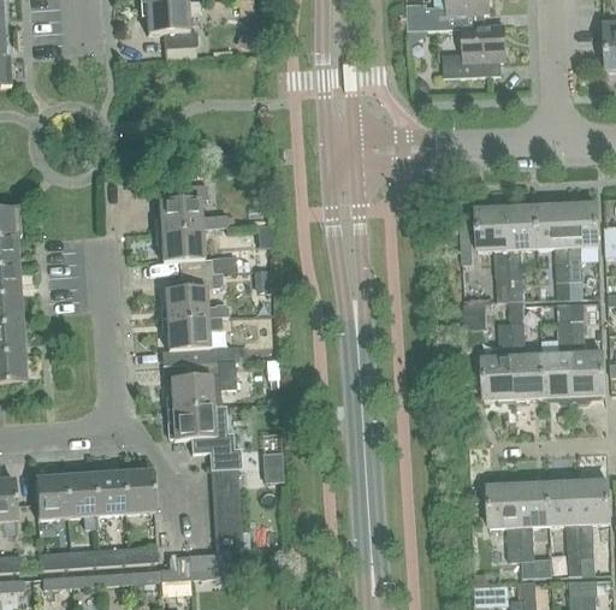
[(427,30),(465,28),(465,25),(485,25),(485,12),(490,12),(489,0),(446,0),(448,6),(426,7),(427,30)]
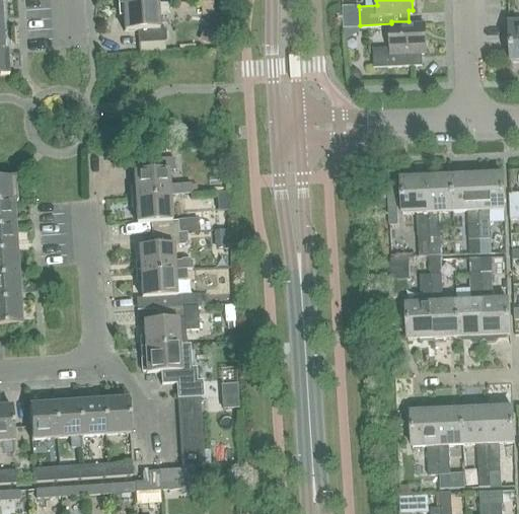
[(157,1),(123,3),(125,28),(139,27),(141,51),(165,49),(164,38),(166,38),(165,25),(159,26),(157,1)]
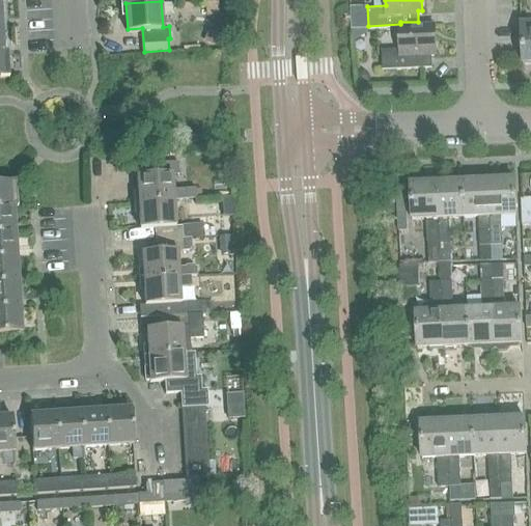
[(530,19),(522,20),(524,60),(530,59),(530,19)]
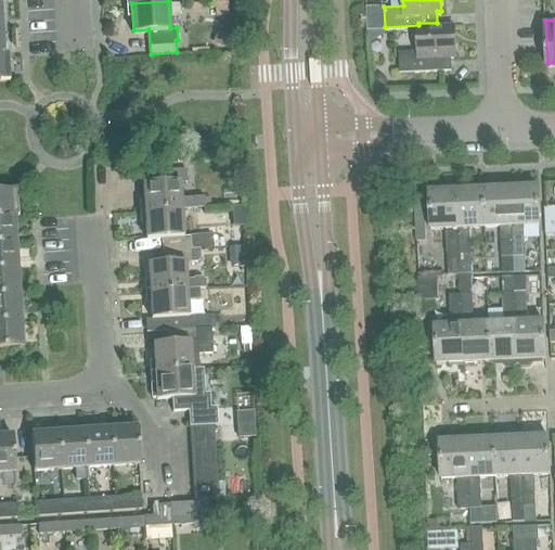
[(418,23),(418,25),(420,49),(399,49),(400,69),(452,67),(451,53),(456,53),(454,23),(437,23),(418,23)]
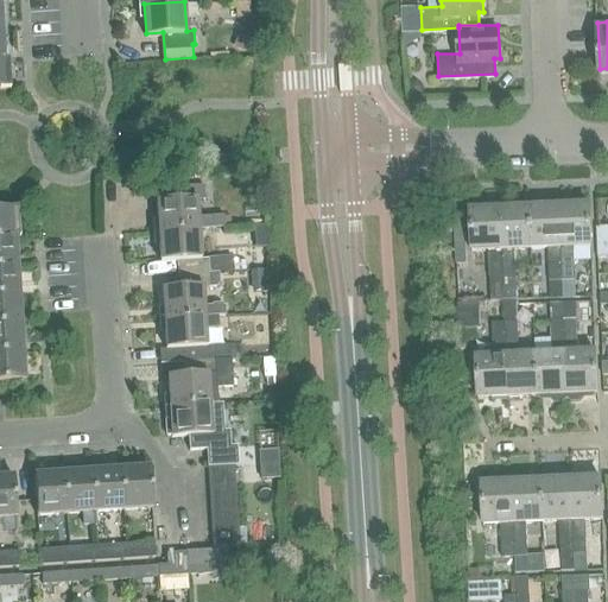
[(5,56),(0,56),(0,86),(11,86),(8,55),(5,56)]
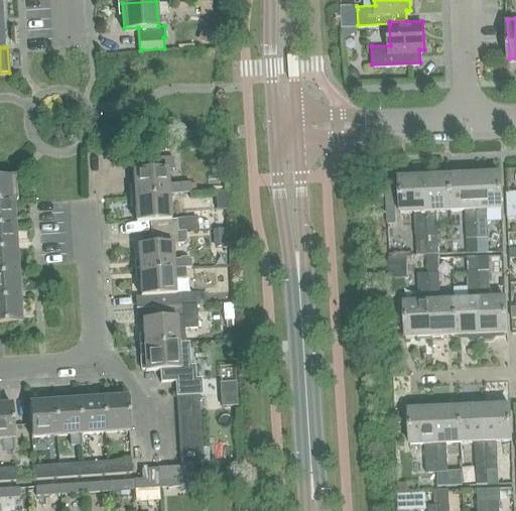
[(190,179),(168,181),(167,166),(173,165),(172,153),(145,155),(146,167),(132,168),(134,194),(168,192),(190,189),(190,179)]
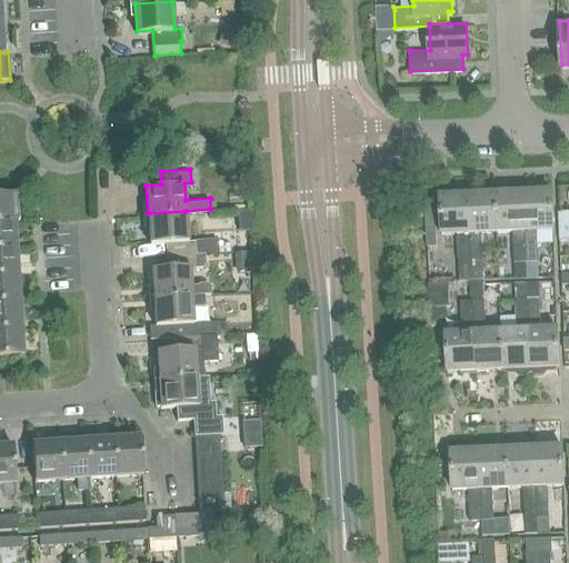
[(460,262),(470,262),(472,262),(469,192),(467,186),(456,186),(456,192),(441,193),(443,232),(459,232),(460,262)]
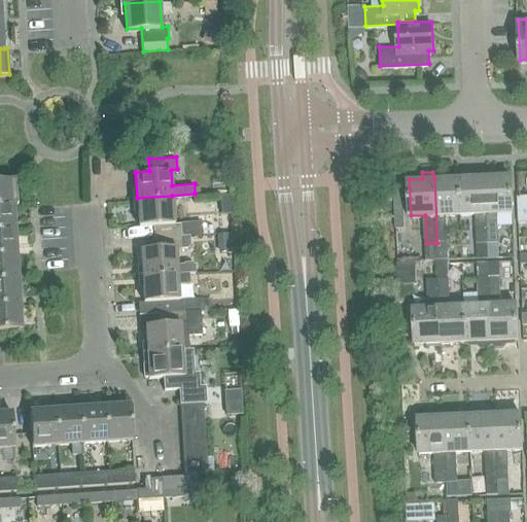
[(511,174),(485,176),(488,241),(499,241),(498,212),(513,211),(511,174)]
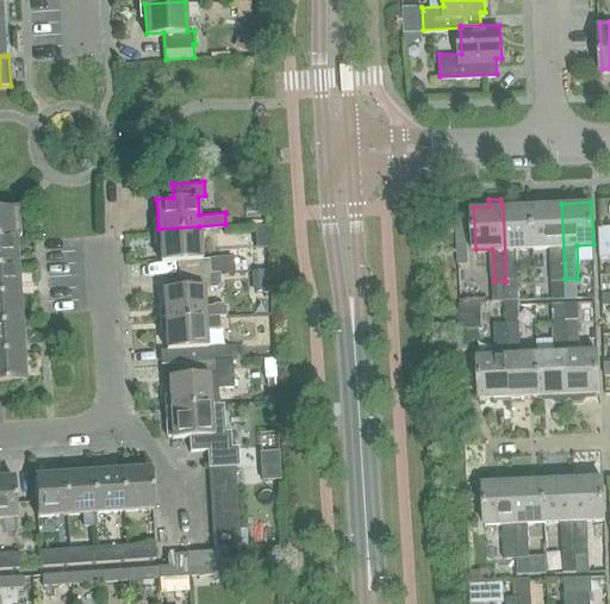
[(561,204),(533,205),(535,247),(551,246),(553,279),(565,279),(561,204)]
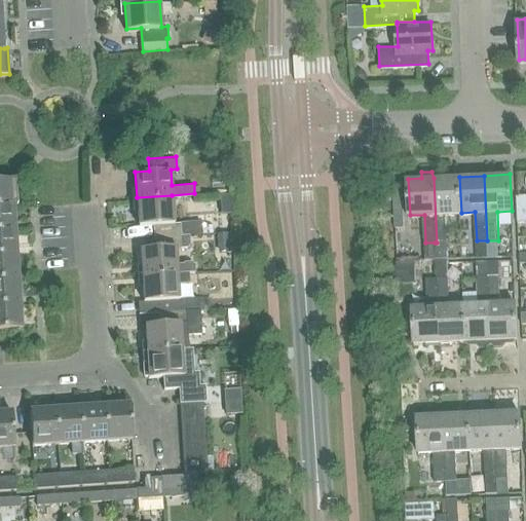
[(15,177),(0,177),(0,202),(13,201),(16,201),(15,177)]
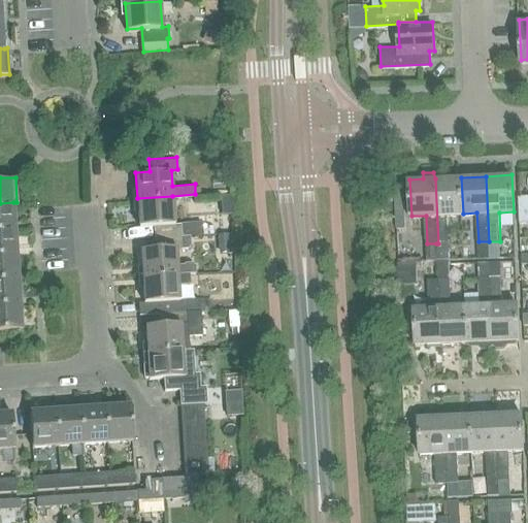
[(435,178),(438,243),(450,242),(449,215),(463,214),(461,177),(435,178)]
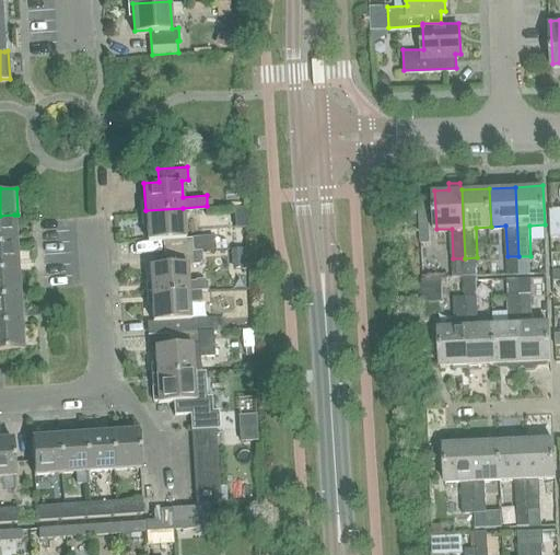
[(163,236),(164,250),(193,247),(193,235),(185,235),(183,208),(146,210),(148,238),(163,236)]
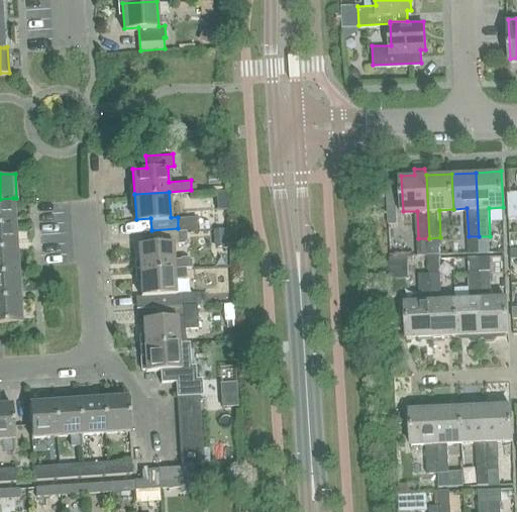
[(0,199),(0,223),(15,222),(13,198),(0,199)]
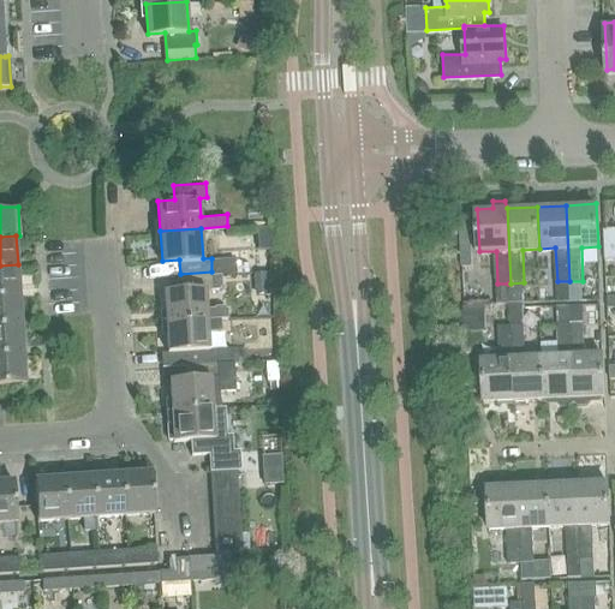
[(0,266),(0,294),(21,294),(18,264),(0,266)]
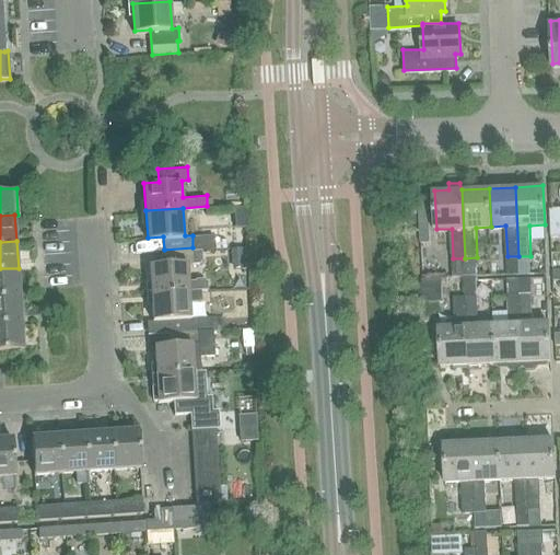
[(201,247),(193,247),(164,250),(165,263),(149,264),(151,291),(200,288),(208,288),(207,279),(203,276),(196,277),(195,278),(188,278),(187,261),(198,261),(202,256),(201,247)]
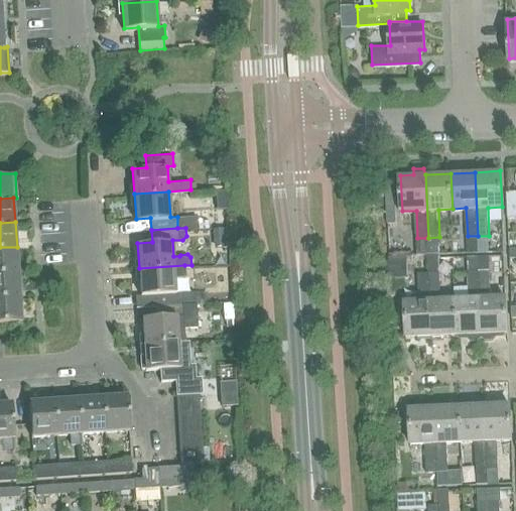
[(0,247),(0,272),(19,271),(17,247),(0,247)]
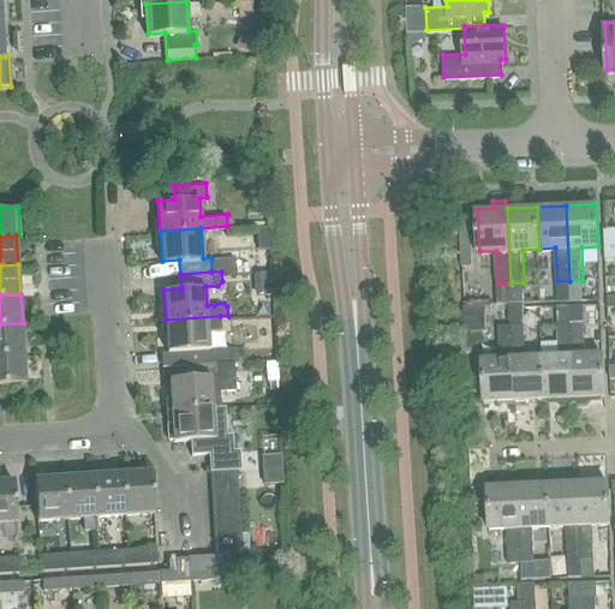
[(220,316),(166,320),(167,351),(185,350),(185,363),(233,359),(232,346),(209,347),(208,329),(221,328),(220,316)]
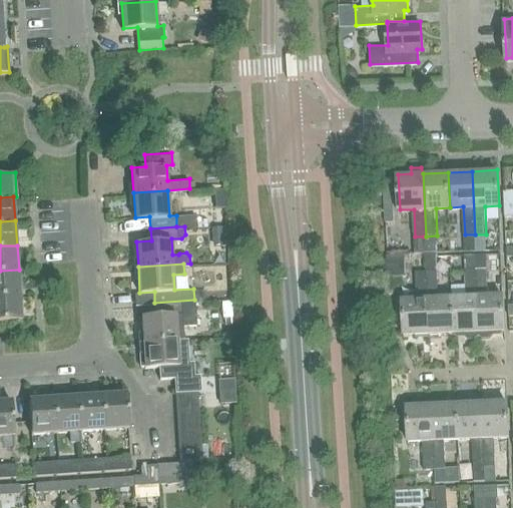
[(486,266),(475,267),(479,333),(480,333),(481,336),(492,335),(493,333),(493,329),(502,329),(504,329),(502,292),(488,293),(486,266)]
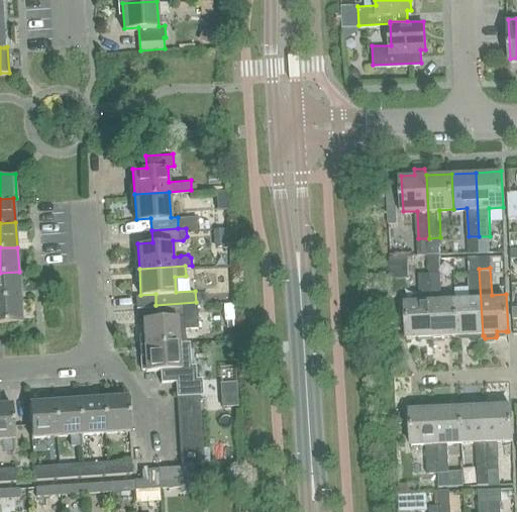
[(479,269),(468,269),(470,296),(455,297),(456,333),(468,333),(468,336),(469,339),(481,338),(482,335),(483,335),(479,269)]
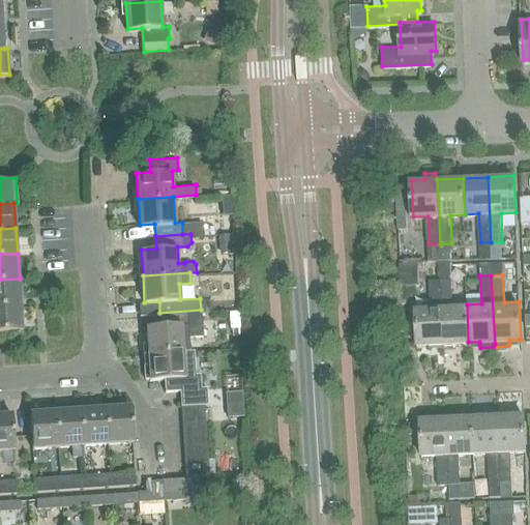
[(442,343),(468,342),(467,304),(452,305),(451,276),(439,278),(442,343)]
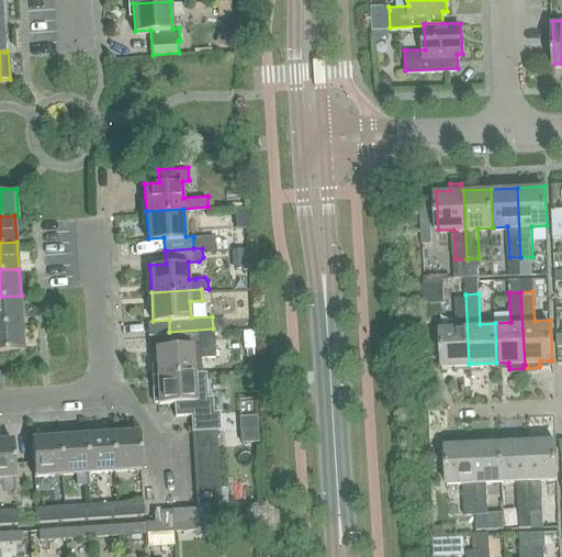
[(465,294),(454,294),(456,324),(439,325),(441,366),(442,366),(469,364),(465,294)]
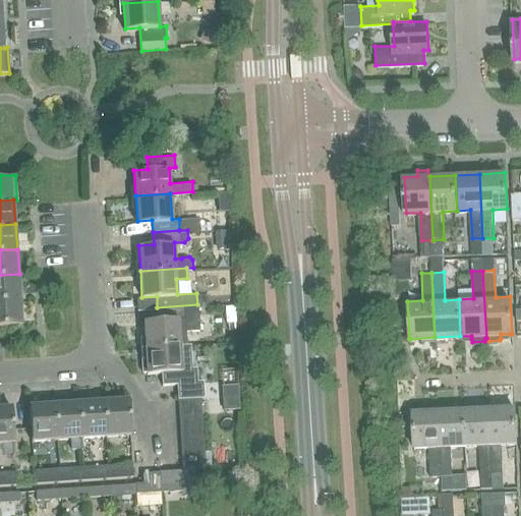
[(0,275),(0,299),(20,298),(19,274),(0,275)]
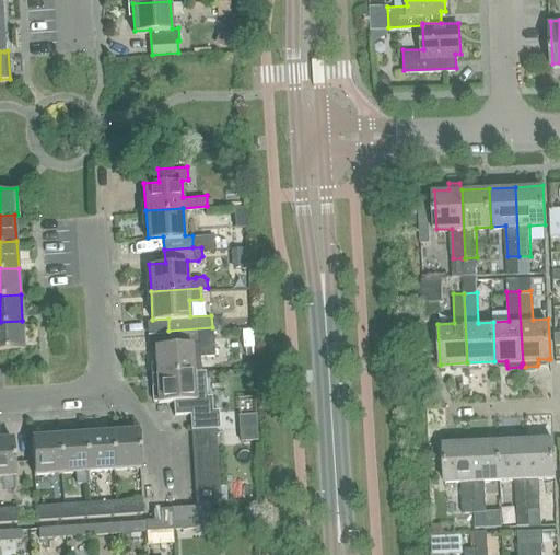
[(22,321),(0,322),(0,348),(24,347),(22,321)]
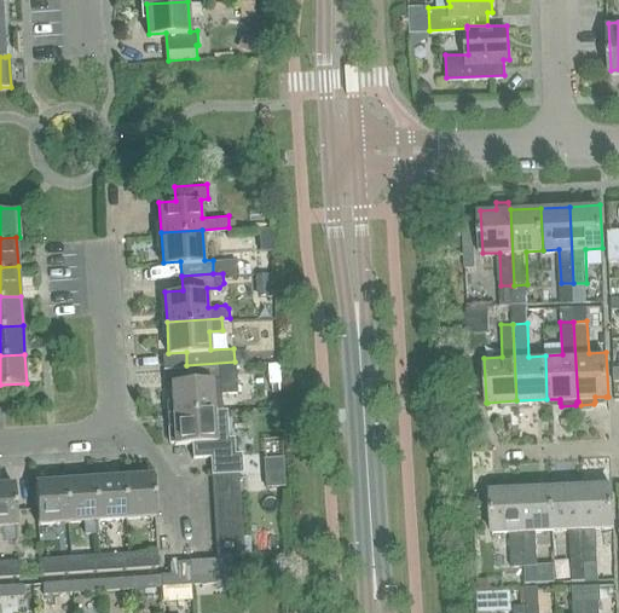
[(254,385),(278,386),(278,359),(255,359),(254,385)]
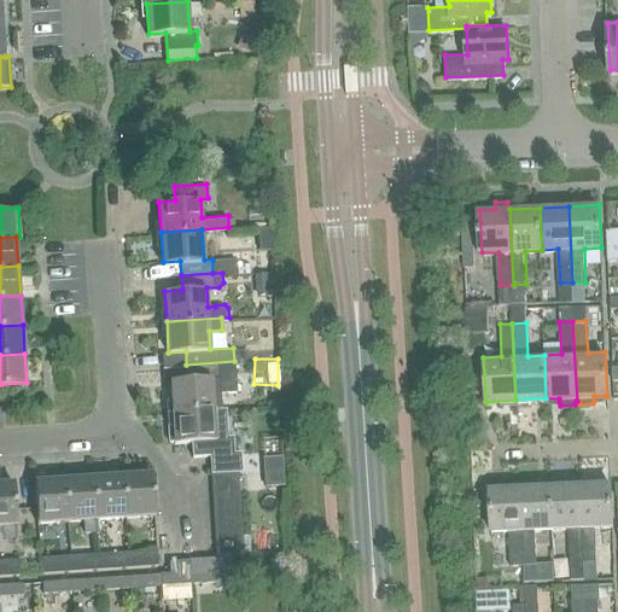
[(170,379),(173,411),(214,407),(221,407),(220,390),(237,389),(234,361),(186,365),(187,378),(170,379)]
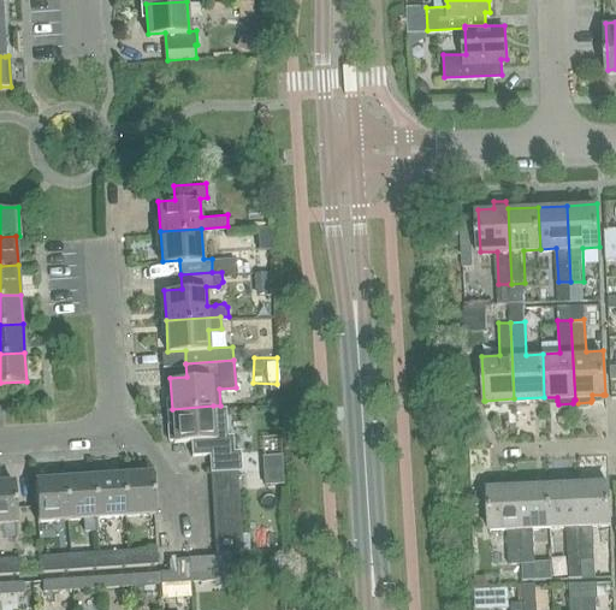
[(225,406),(220,406),(172,409),(173,422),(169,422),(170,438),(173,437),(175,439),(190,438),(191,452),(211,451),(212,469),(237,468),(242,468),(241,448),(234,449),(234,433),(227,433),(225,406)]
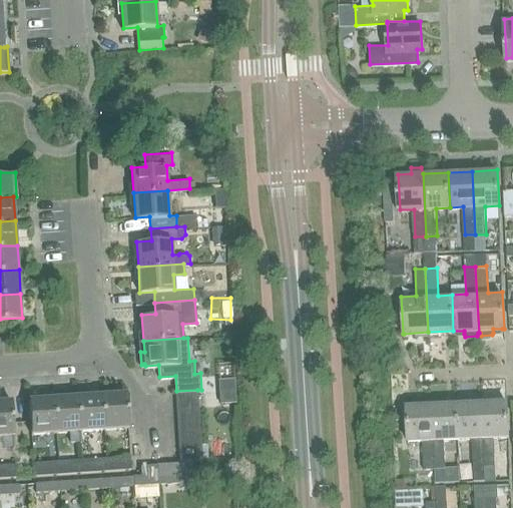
[(233,376),(218,377),(219,401),(234,400),(233,376)]
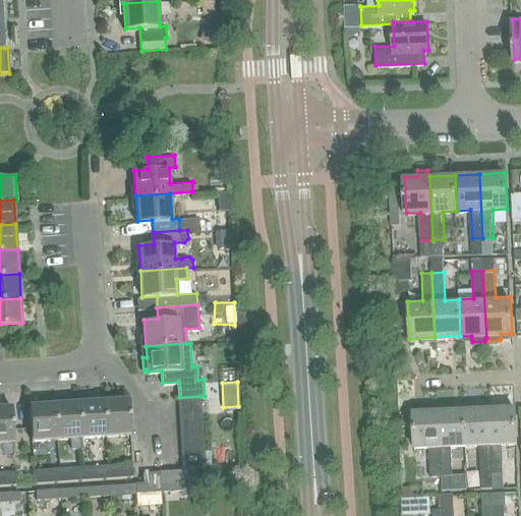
[(178,409),(201,408),(200,396),(179,397),(177,398),(178,409)]
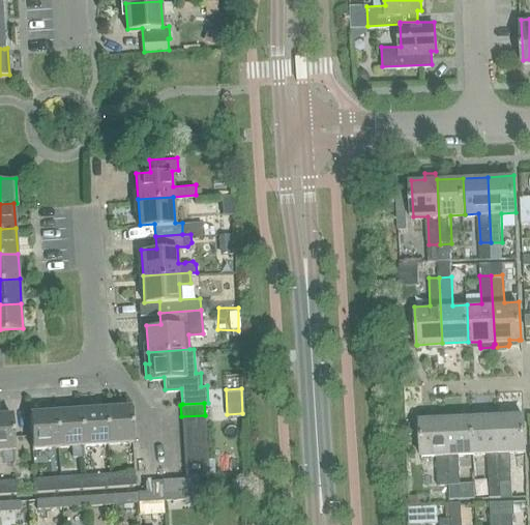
[(130,405),(106,407),(108,441),(133,440),(130,405)]
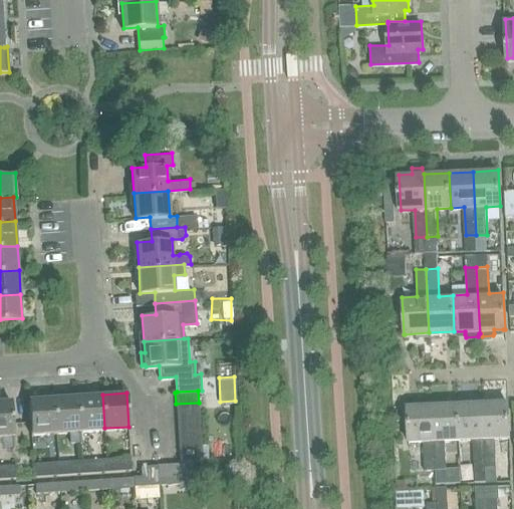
[(102,395),(77,397),(80,430),(104,428),(102,395)]
